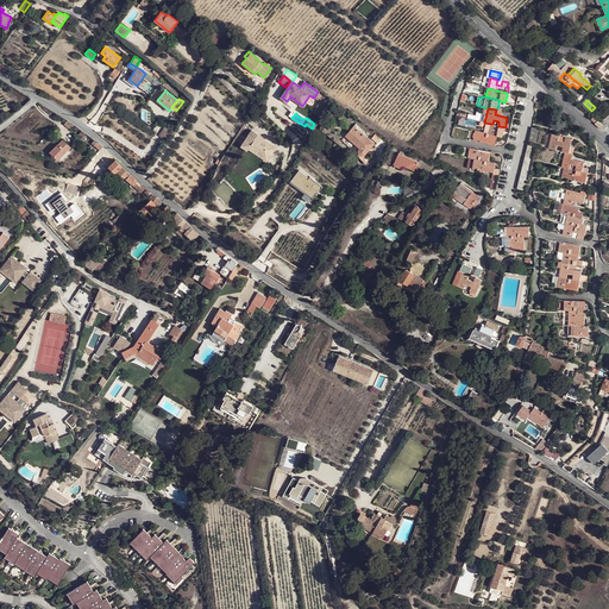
[(491,124),(489,133),(497,136),(503,137),(503,136),(503,135),(504,131),(506,127),(498,126),(493,124),(491,124)]
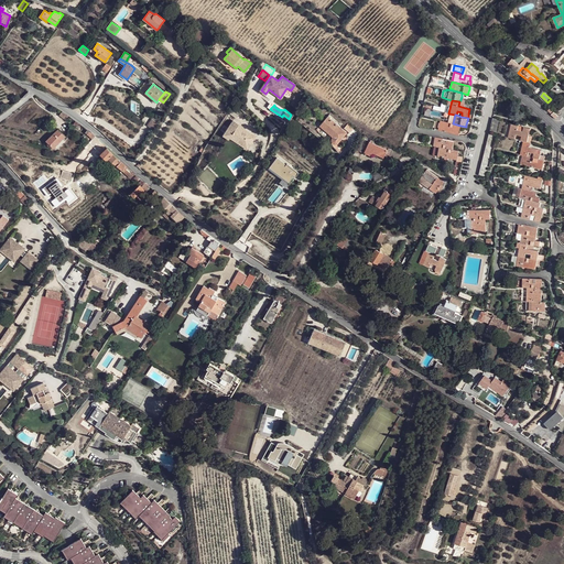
[(346,133),(328,117),(320,126),(333,137),(332,139),(332,141),(333,142),(333,143),(334,143),(335,143),(336,143),(346,133)]
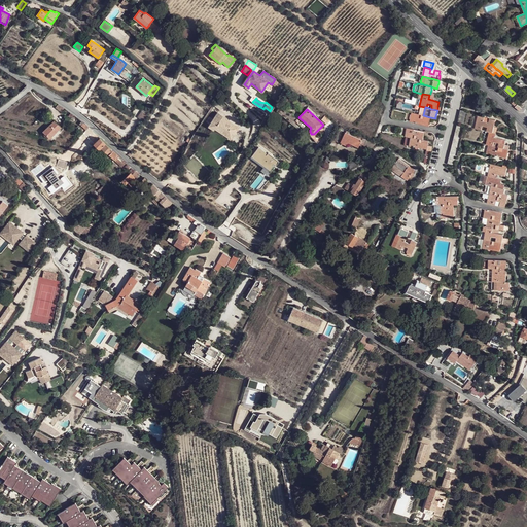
[(457,125),(465,127),(466,123),(468,113),(461,111),(459,116),(457,125)]
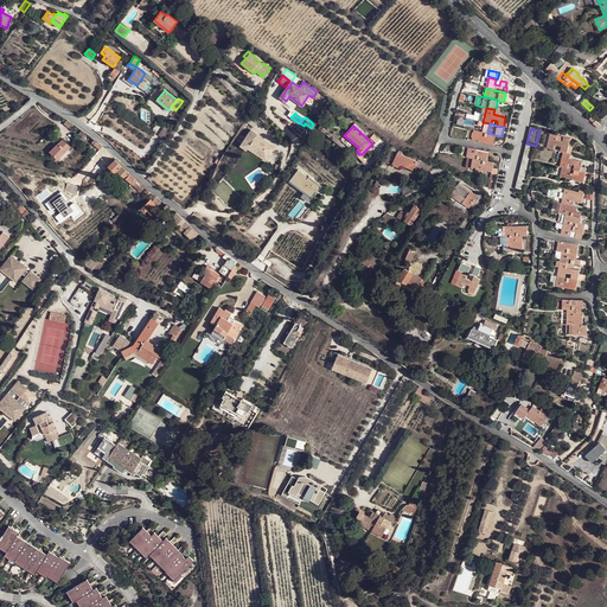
[(261,140),(261,139),(262,138),(251,129),(240,147),(247,151),(248,149),(249,147),(254,149),(253,152),(261,159),(266,153),(269,157),(274,149),(269,147),(270,145),(264,140),(263,141),(261,140)]
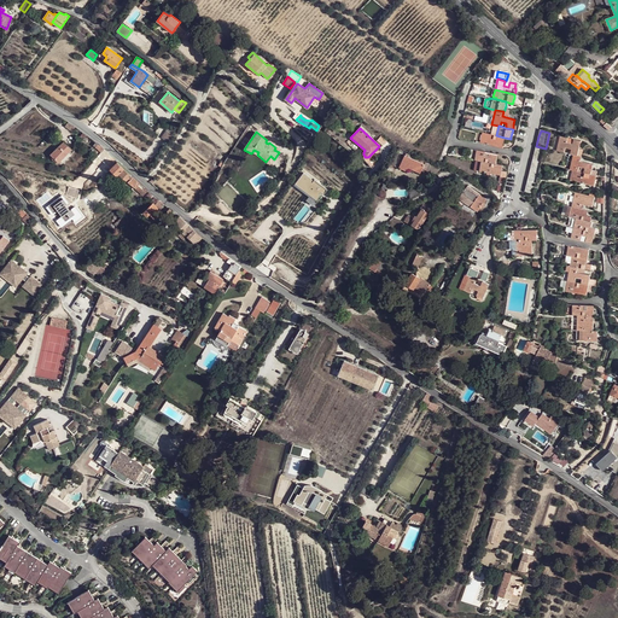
[(483,143),(502,147),(503,143),(505,138),(496,135),(485,133),(483,143)]
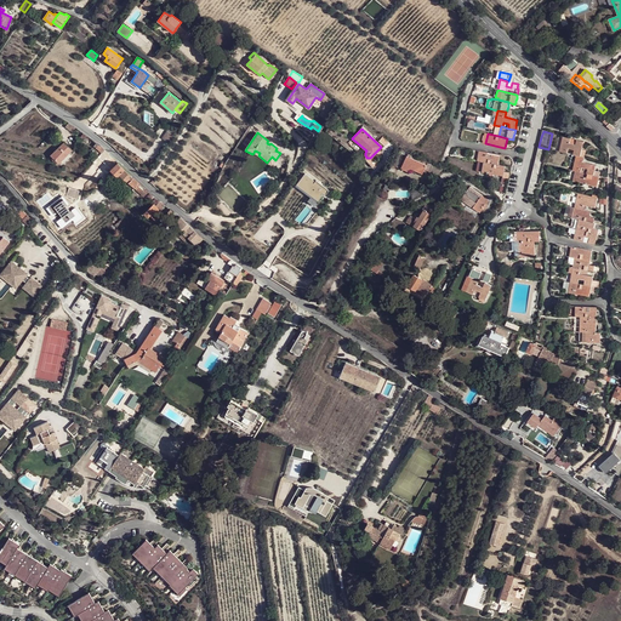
[(389,142),(383,136),(379,142),(385,146),(389,142)]
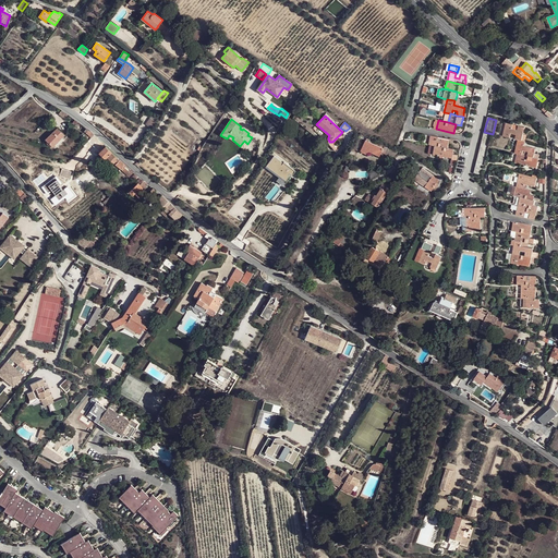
[(518,140),(525,142),(525,140),(525,138),(522,137),(523,132),(522,132),(523,128),(518,125),(518,130),(512,129),(513,124),(507,123),(504,136),(510,137),(510,134),(516,135),(516,140),(518,140)]
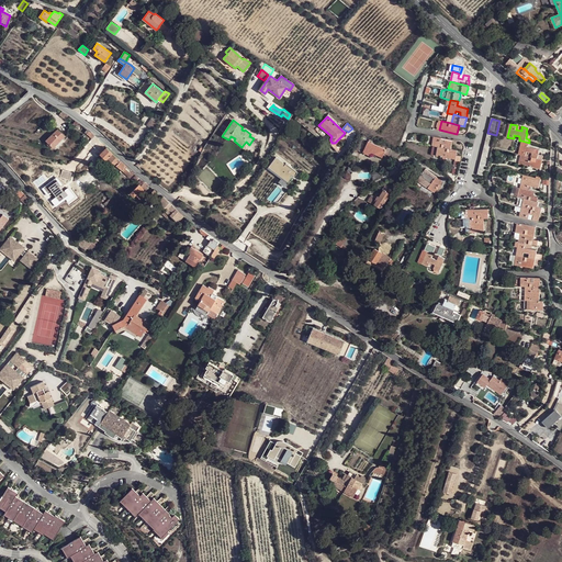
[(58,128),(48,138),(46,141),(53,147),(65,135),(58,128)]
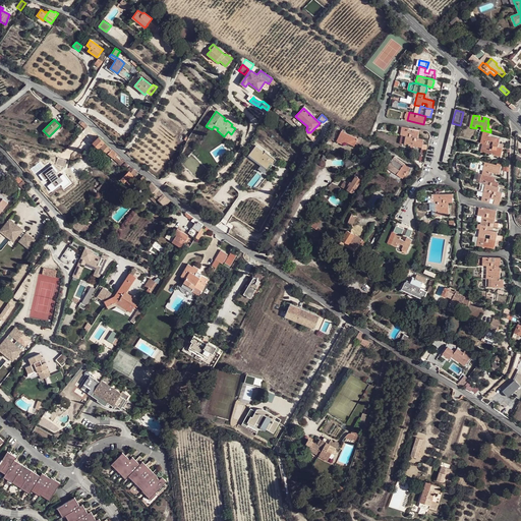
[(92,129),(83,121),(81,120),(78,122),(90,131),(92,129)]
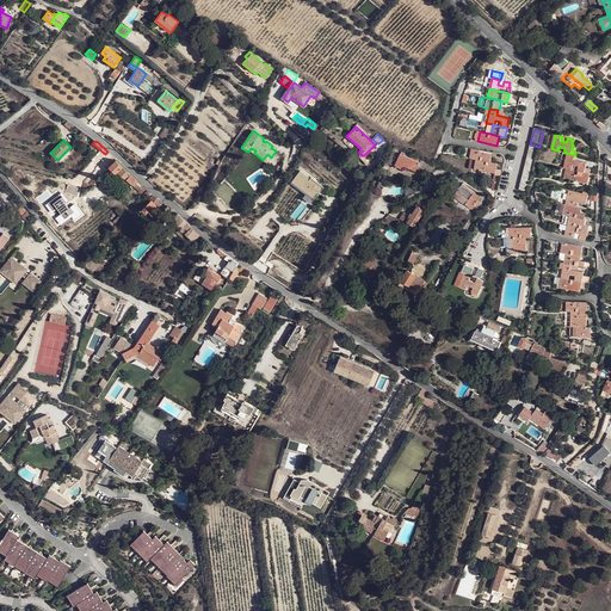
[(473,149),(470,159),(476,160),(491,162),(492,160),(492,158),(491,158),(492,153),(473,149)]
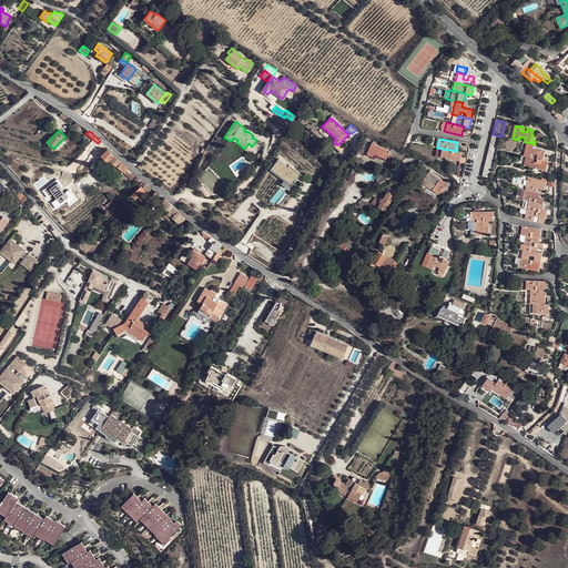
[(393,158),(396,151),(374,141),(373,142),(367,154),(374,158),(376,154),(387,160),(388,155),(393,158)]
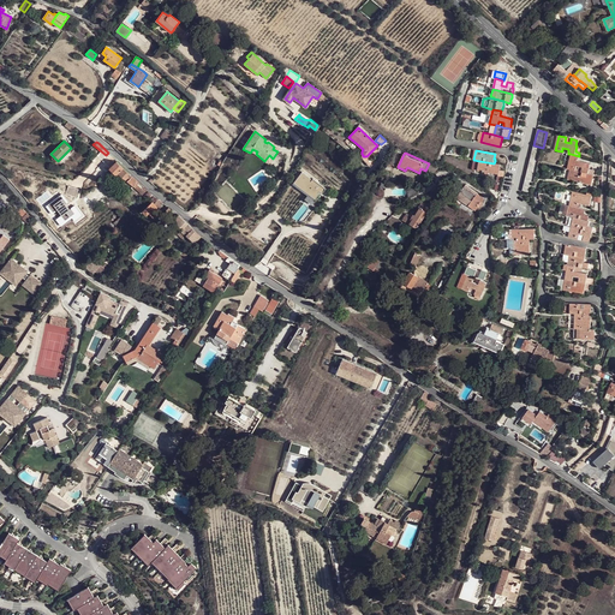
[(578,161),(579,156),(571,154),(567,168),(574,171),(575,171),(577,166),(581,167),(581,172),(589,173),(590,168),(590,163),(578,161)]
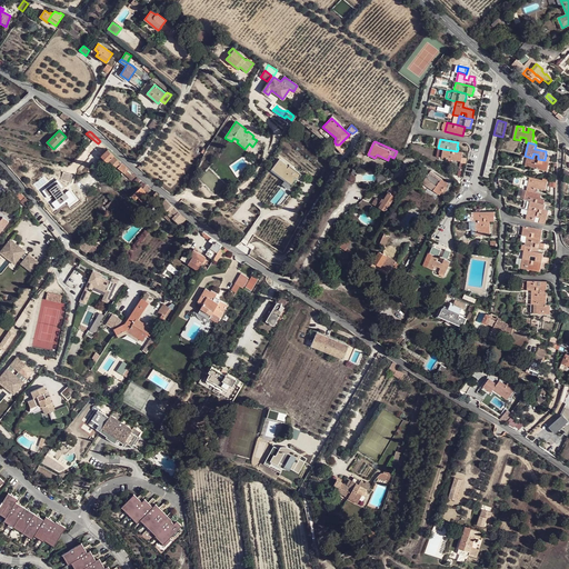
[(131,180),(136,176),(108,149),(102,156),(105,158),(108,161),(110,159),(131,180)]
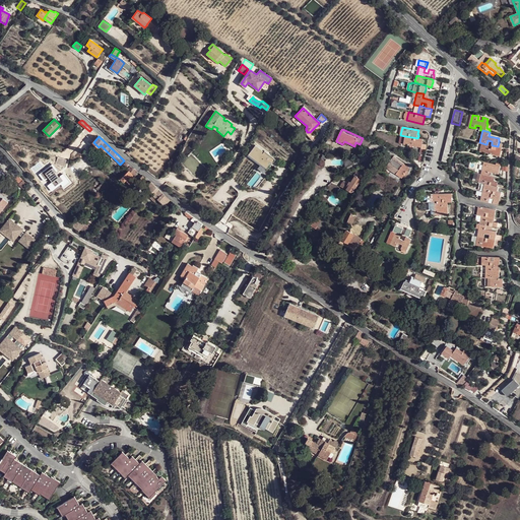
[(417,138),(405,136),(403,144),(421,147),(421,149),(426,149),(426,147),(427,144),(423,144),(424,139),(417,138)]
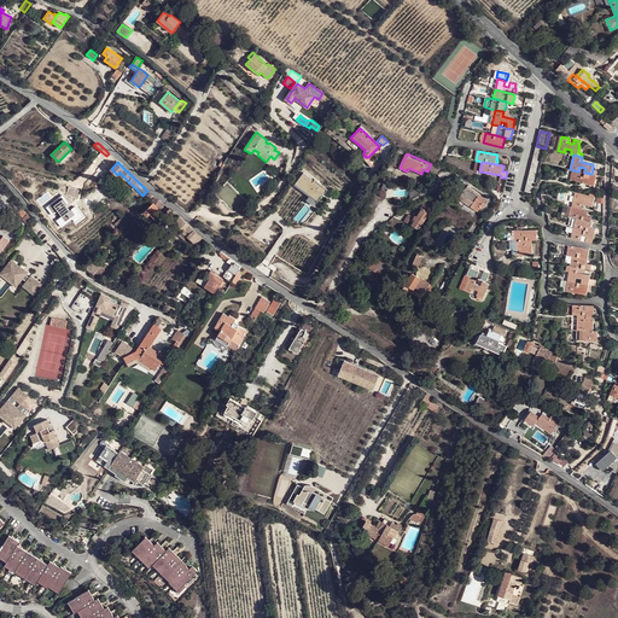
[(441,168),(431,164),(427,172),(435,175),(441,168)]
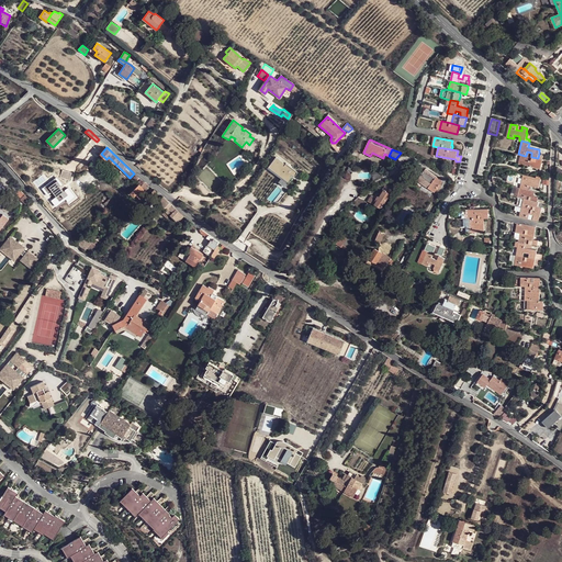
[(542,163),(542,160),(538,158),(531,157),(526,156),(525,156),(521,165),(539,169),(540,164),(542,165),(542,163)]
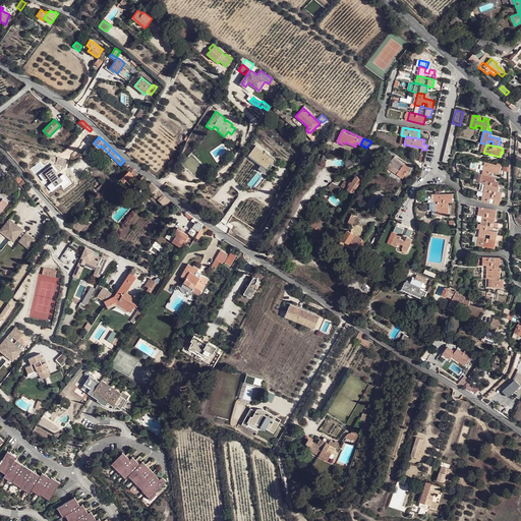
[(410,168),(395,157),(391,162),(397,166),(396,167),(400,170),(397,175),(402,179),(405,176),(406,176),(409,172),(408,171),(410,168)]
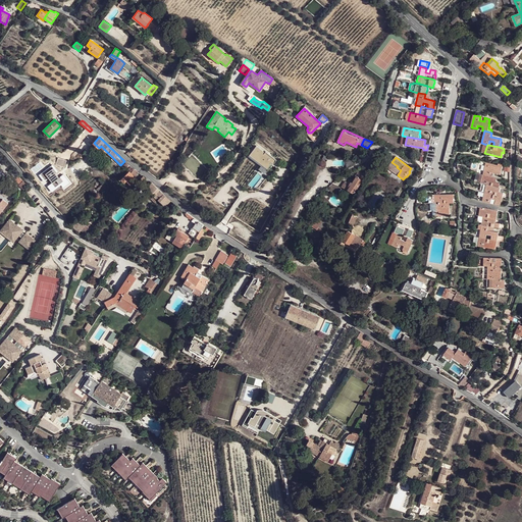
[(502,170),(503,166),(486,162),(482,175),(484,175),(489,176),(490,172),(492,172),(501,174),(502,170)]
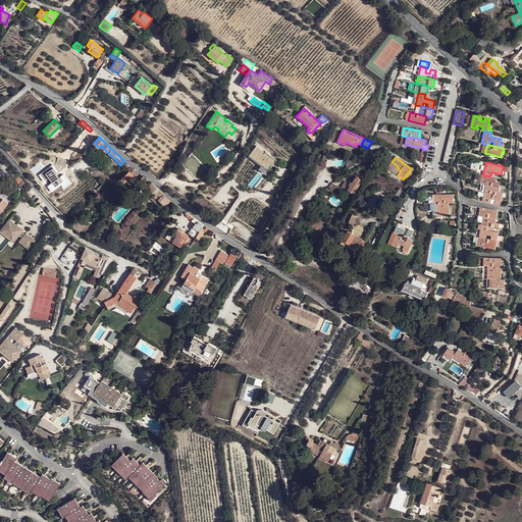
[(138,172),(131,165),(126,170),(128,171),(121,178),(124,181),(126,179),(132,185),(137,178),(134,176),(137,174),(138,172)]
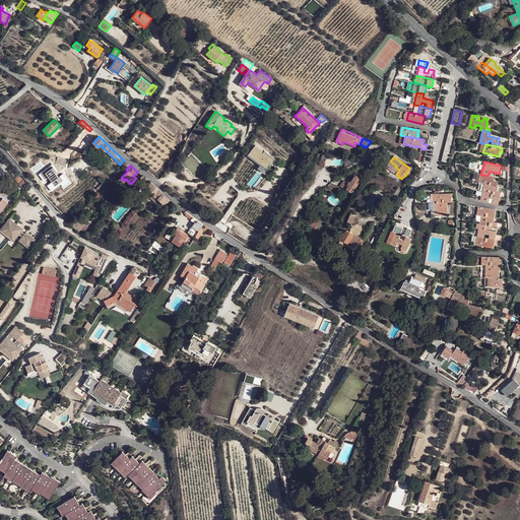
[(358,171),(355,175),(351,182),(350,182),(348,184),(345,189),(352,193),(362,179),(361,178),(363,174),(358,171)]
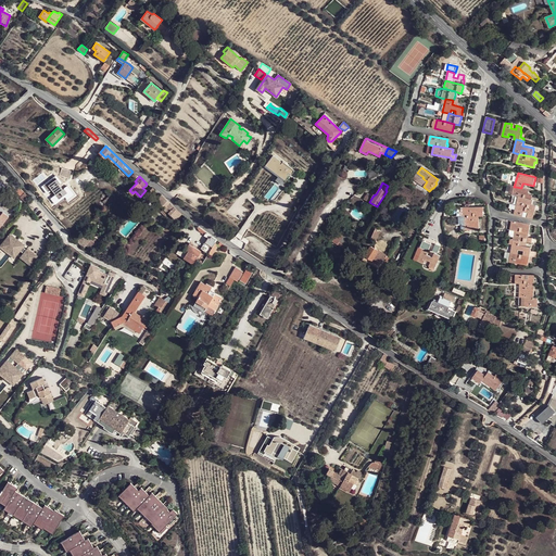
[(29,196),(20,187),(16,191),(21,196),(21,197),(26,202),(29,200),(28,199),(29,198),(28,197),(29,196)]
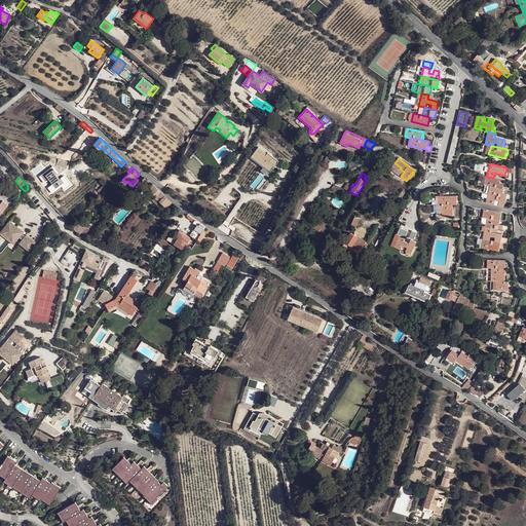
[(147,179),(145,177),(137,185),(141,188),(143,186),(141,185),(147,179)]
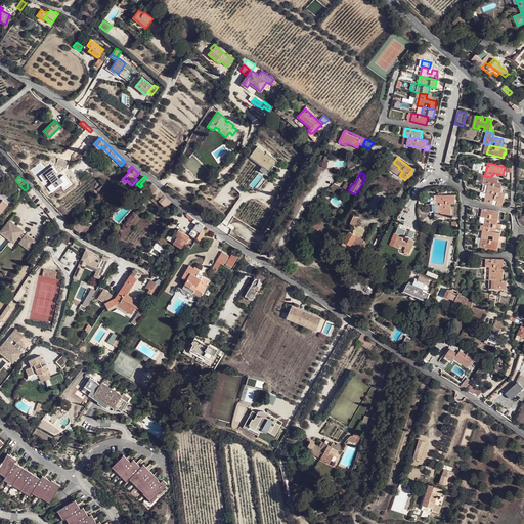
[(498,179),(496,178),(493,178),(491,177),(486,176),(484,184),(488,185),(489,185),(500,188),(503,188),(507,189),(508,187),(505,186),(501,186),(501,184),(499,183),(497,182),(498,179)]
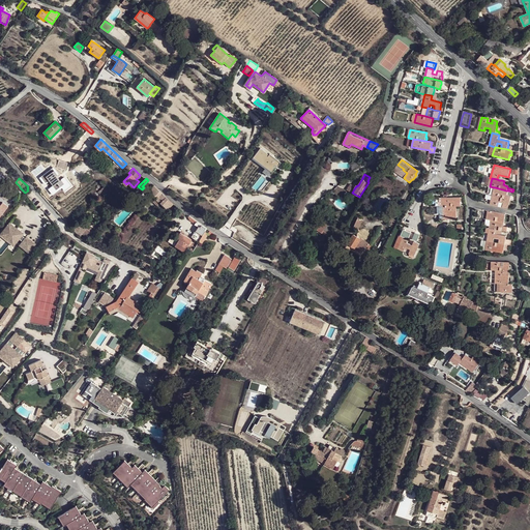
[(173,203),(155,186),(149,193),(156,199),(160,203),(168,209),(173,203)]
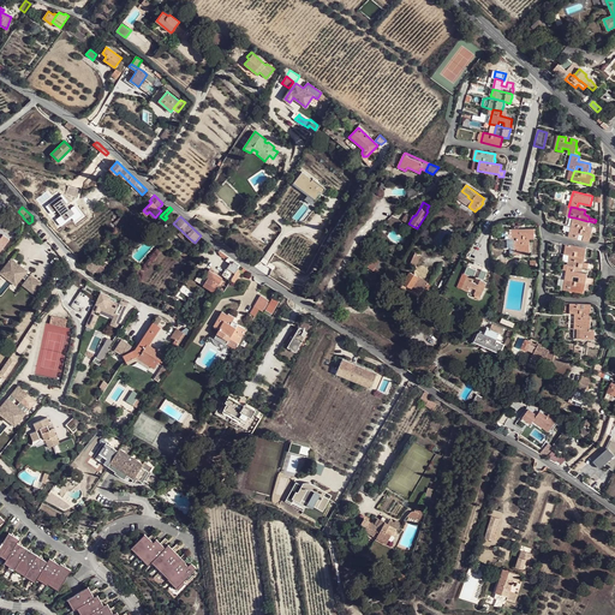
[(586,226),(587,221),(574,218),(572,227),(592,232),(592,230),(593,227),(589,226),(586,226)]
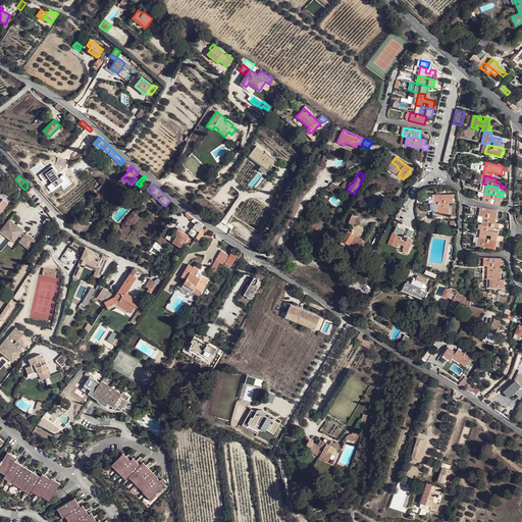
[(0,212),(0,213),(8,203),(3,199),(5,196),(0,192),(0,212)]
